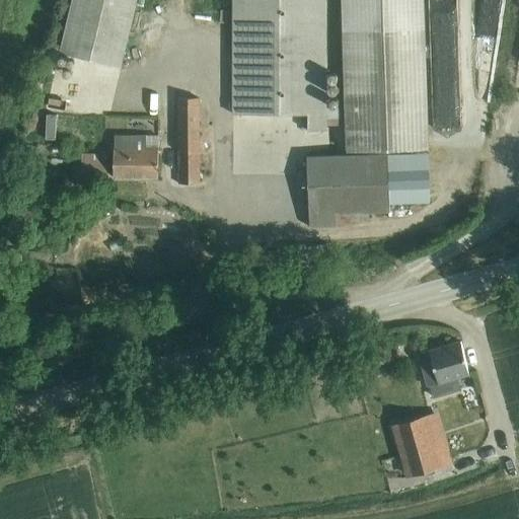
[(72,0),(60,53),(122,68),(137,0),(72,0)]
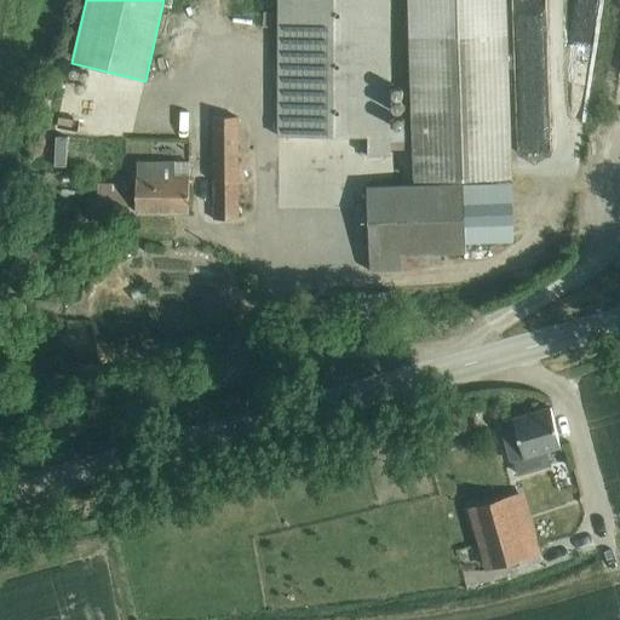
[(391,0),(279,0),(279,136),(368,137),(368,156),(390,156),(391,150),(407,150),(407,127),(391,127),(391,0)]
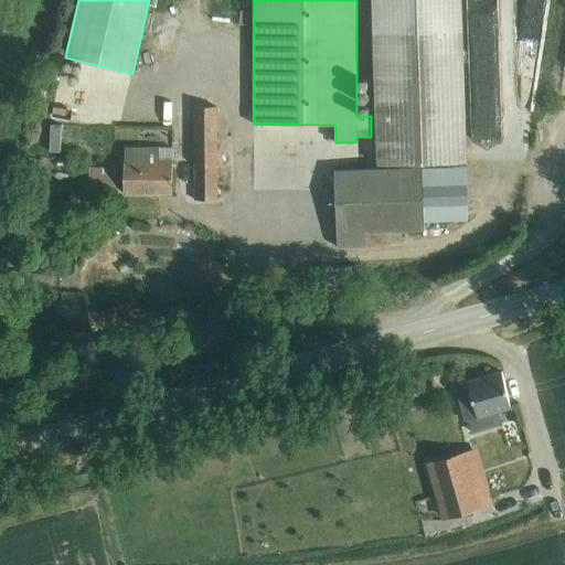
[(461,0),(372,0),(377,166),(468,162),(461,0)]
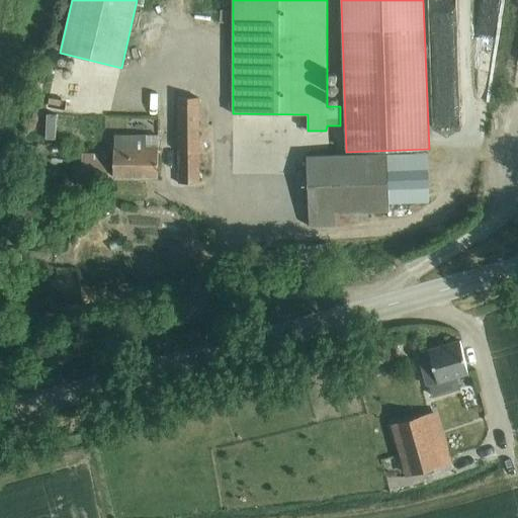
[(63,57),(62,57),(61,57),(60,57),(59,58),(58,59),(57,60),(57,61),(57,62),(57,63),(57,64),(58,65),(59,66),(60,66),(61,67),(62,67),(63,66),(64,66),(65,65),(66,64),(66,63),(66,62),(66,61),(66,59),(65,59),(64,58),(63,57)]
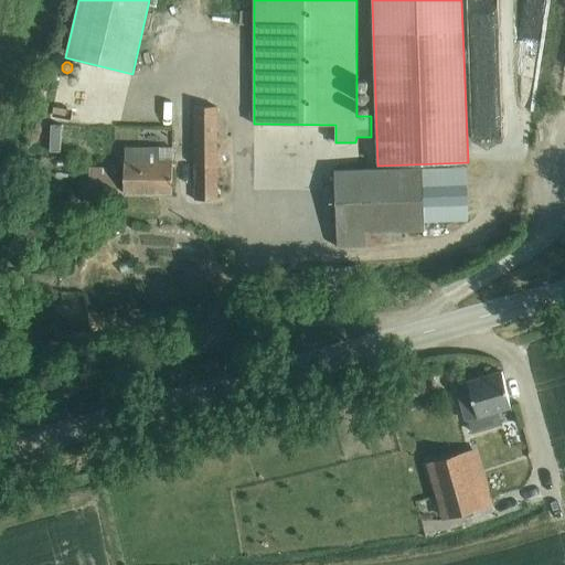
[(364,80),(363,80),(362,80),(361,80),(360,81),(359,81),(358,82),(358,83),(358,85),(358,86),(358,87),(359,88),(360,88),(361,89),(362,89),(363,89),(364,89),(365,88),(366,87),(368,86),(368,85),(368,84),(368,83),(368,82),(366,81),(365,80),(364,80)]
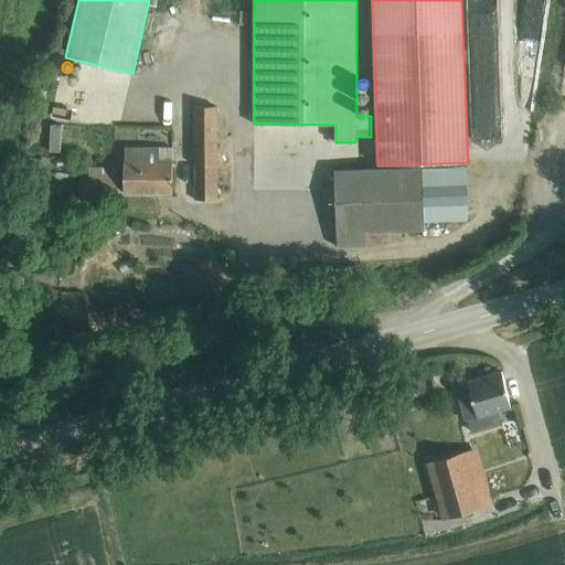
[(364,93),(363,93),(362,93),(361,94),(360,94),(359,95),(358,96),(358,97),(358,98),(358,99),(359,100),(359,102),(360,103),(361,104),(362,104),(364,104),(365,103),(366,103),(366,102),(368,100),(368,99),(369,98),(368,97),(368,96),(366,95),(365,94),(364,93)]
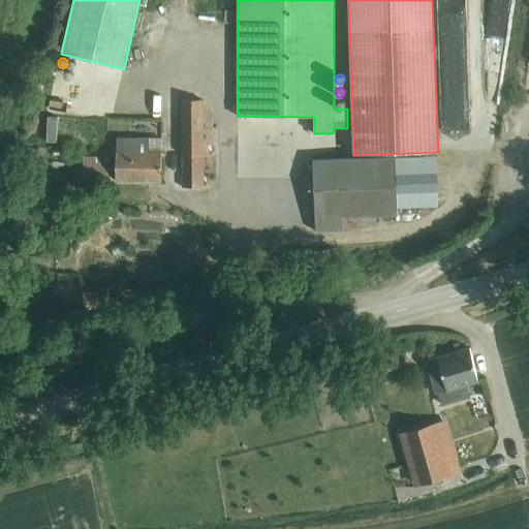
[(342,99),(341,99),(340,99),(339,99),(338,100),(337,100),(337,101),(336,103),(336,104),(336,105),(337,106),(337,107),(338,109),(339,109),(340,109),(342,109),(343,109),(344,107),(345,107),(345,106),(346,104),(346,103),(345,102),(345,101),(344,100),(343,99),(342,99)]
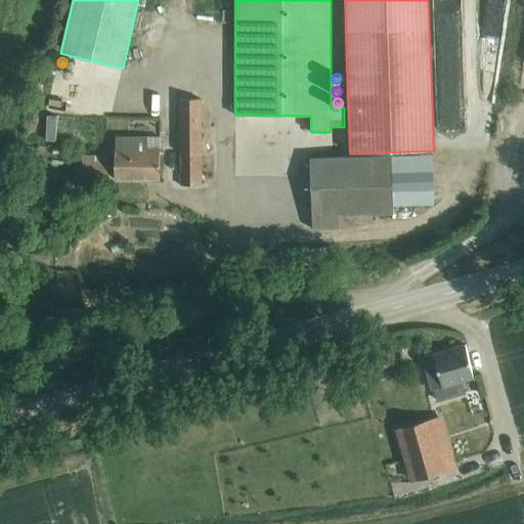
[(202,99),(180,99),(181,185),(202,185),(202,170),(212,170),(212,155),(203,155),(202,99)]
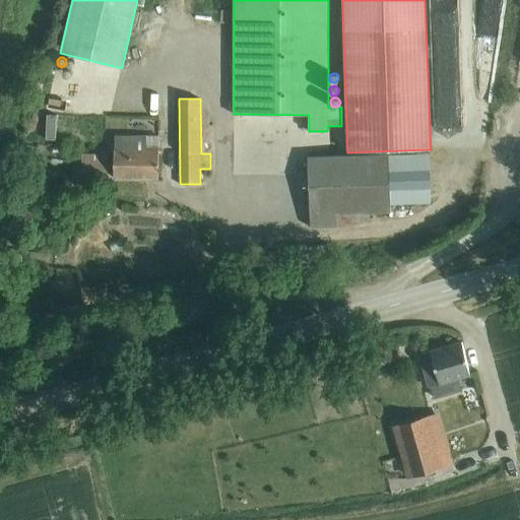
[(159,135),(115,134),(114,178),(158,178),(159,135)]
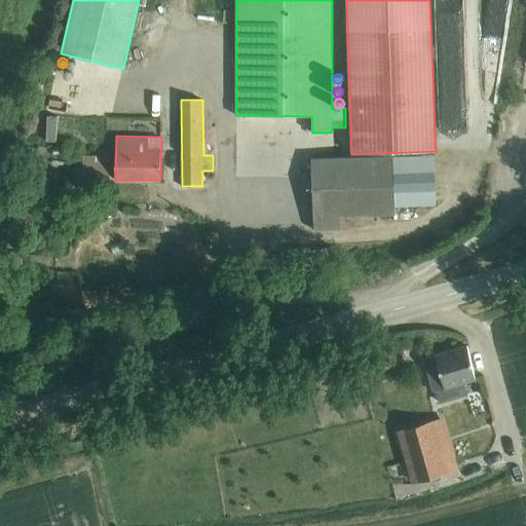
[(392,155),(395,205),(436,203),(435,154),(392,155)]
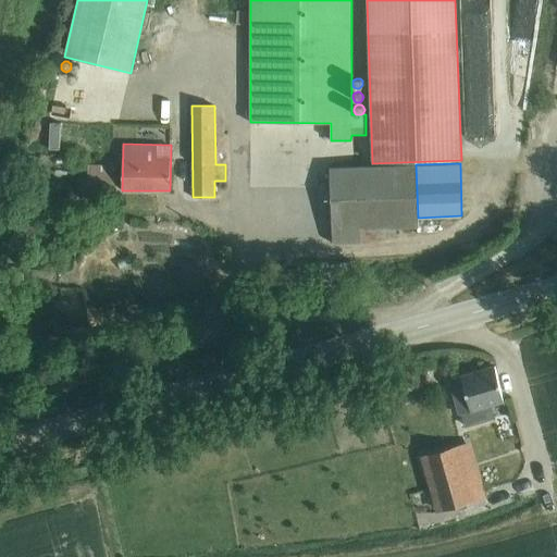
[(116,165),(89,164),(88,186),(116,186),(116,165)]
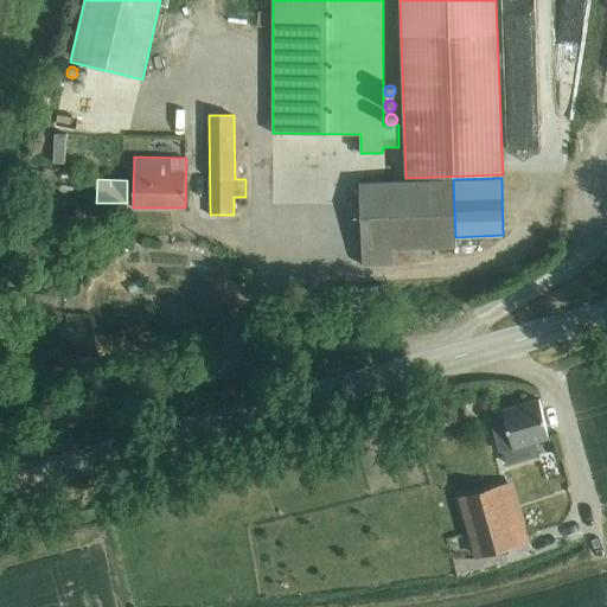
[(455,237),(453,179),(360,181),(363,266),(394,264),(394,263),(394,248),(432,247),(455,247),(455,237)]
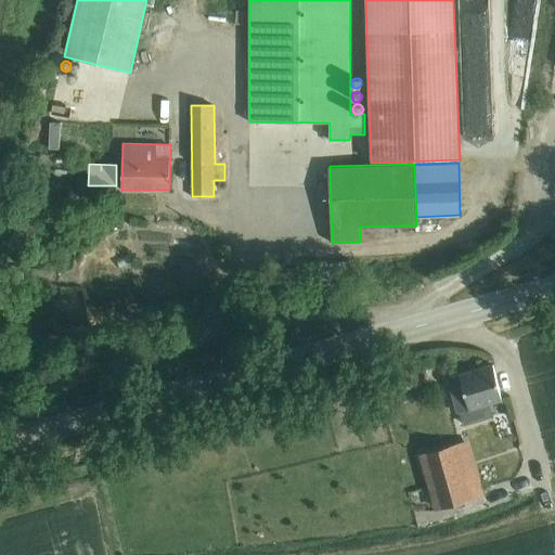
[(360,227),(360,241),(377,241),(376,236),(394,236),(394,232),(395,232),(395,226),(360,227)]
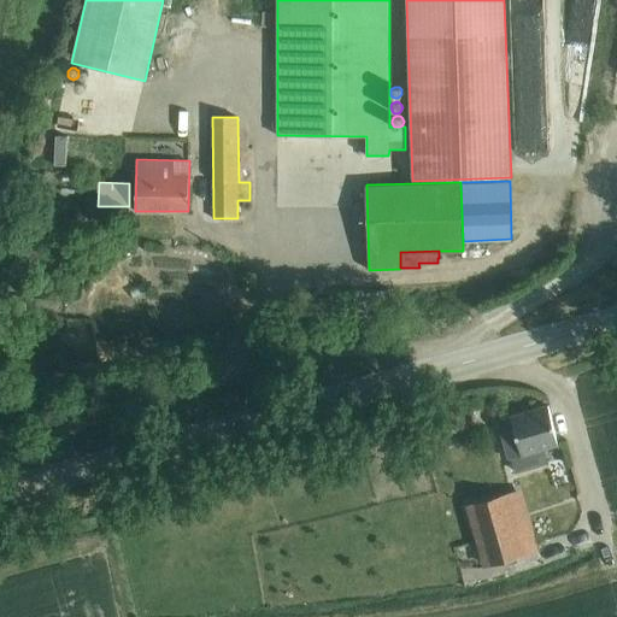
[(548,406),(499,419),(510,458),(512,458),(516,471),(550,463),(546,448),(558,445),(548,406)]
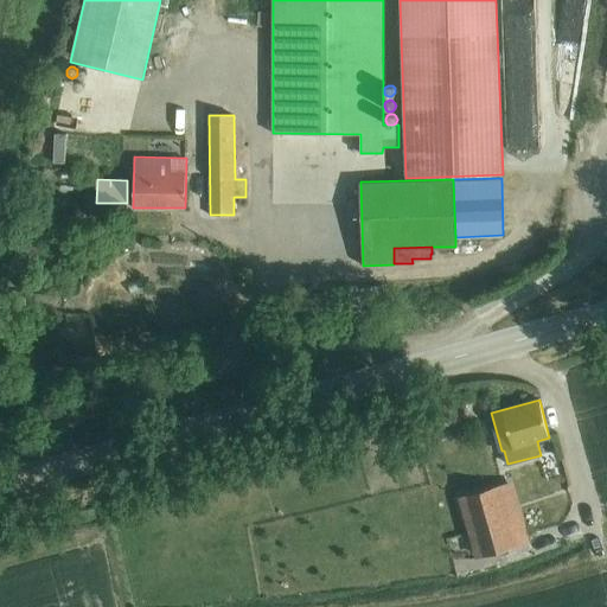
[(513,479),(458,496),(475,557),(531,541),(513,479)]
